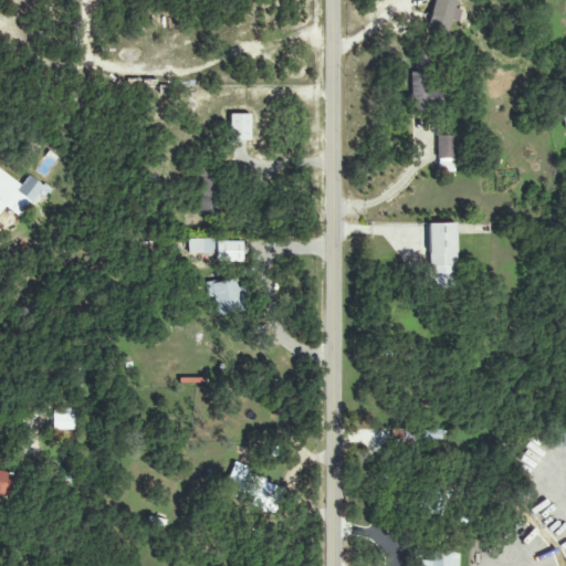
[(450,20),(458,22),(461,11),(454,9),(457,0),(454,0),(433,0),(427,28),(447,33),(450,20)]
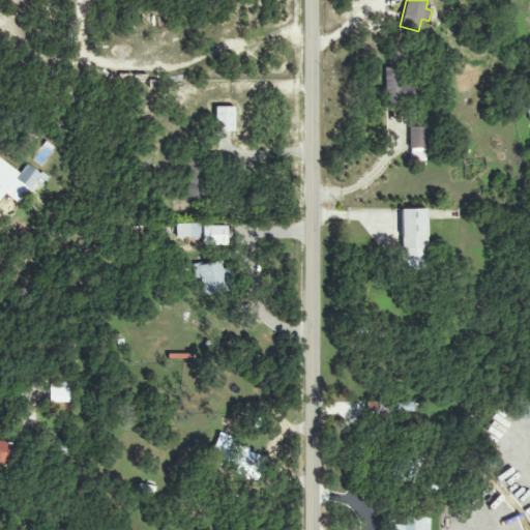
[(405,102),(404,68),(383,68),(385,104),(405,102)]
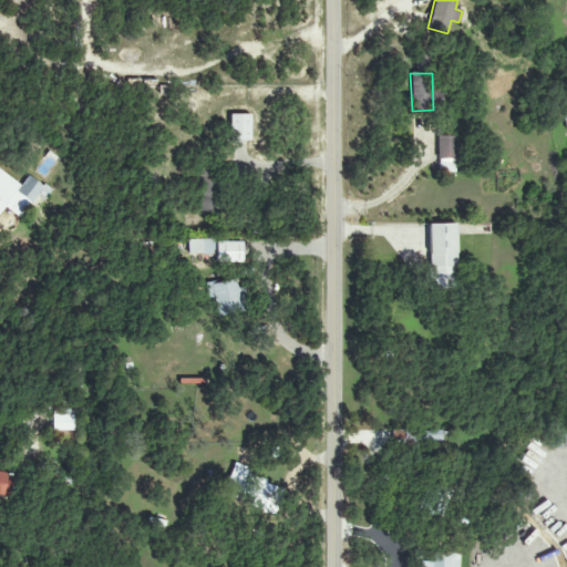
[(250,115),(230,114),(229,141),(250,141),(250,115)]
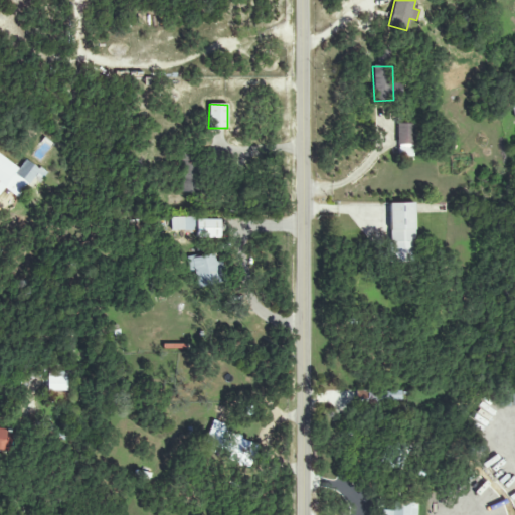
[(397,146),(413,146),(413,124),(397,124),(397,146)]
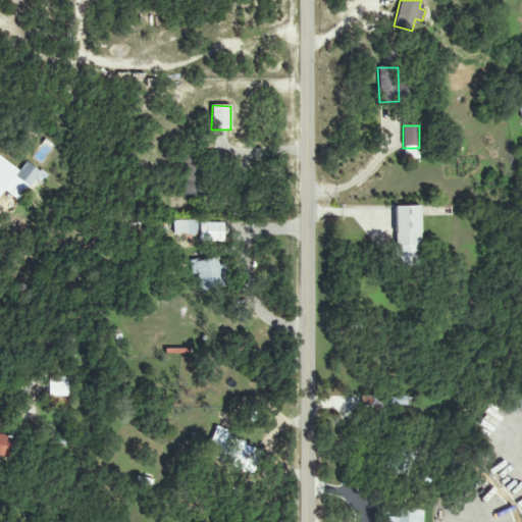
[(198,154),(183,154),(181,194),(197,195),(198,154)]
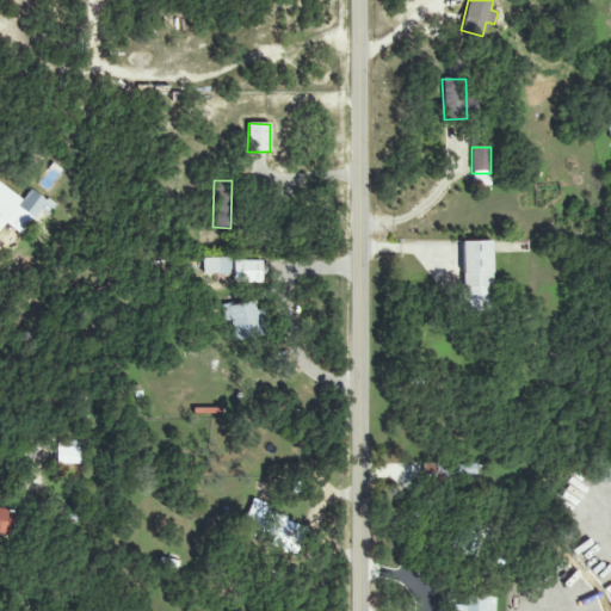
[(0,229),(4,223),(23,235),(38,211),(48,217),(56,205),(32,190),(25,199),(0,181),(0,229)]
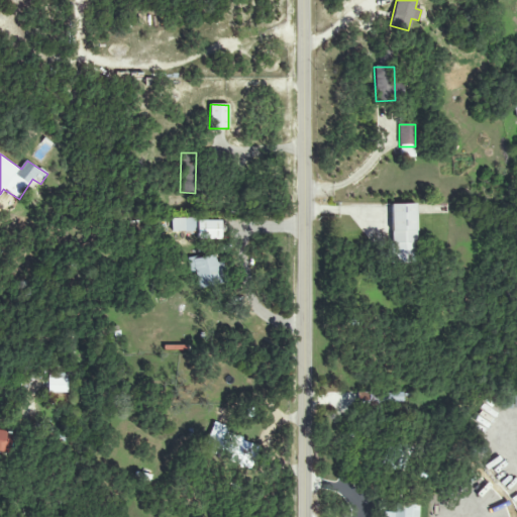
[(392,205),(392,264),(415,264),(414,204),(392,205)]
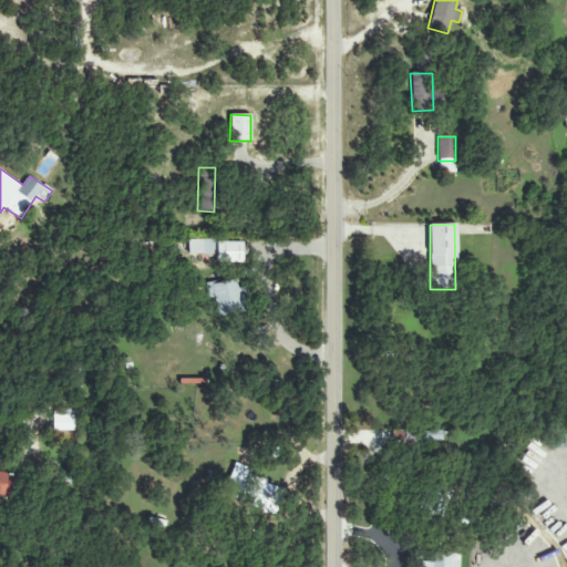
[(241,240),(188,241),(188,255),(215,255),(215,263),(241,263),(241,240)]
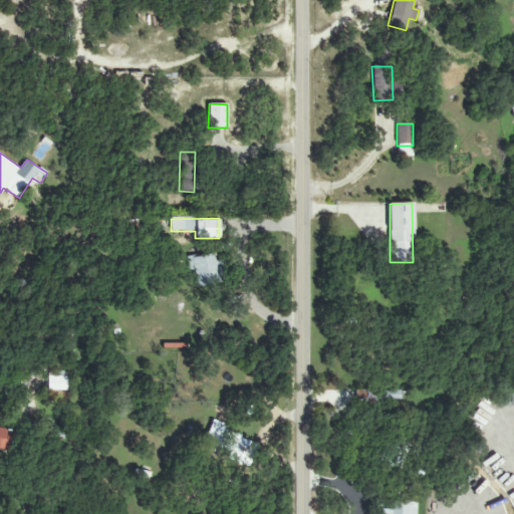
[(196,286),(225,283),(222,260),(215,261),(214,254),(186,257),(188,272),(194,272),(196,286)]
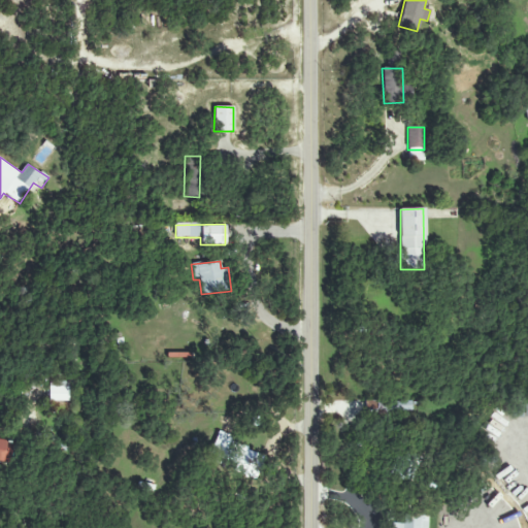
[(68,401),(69,382),(50,381),(50,401),(68,401)]
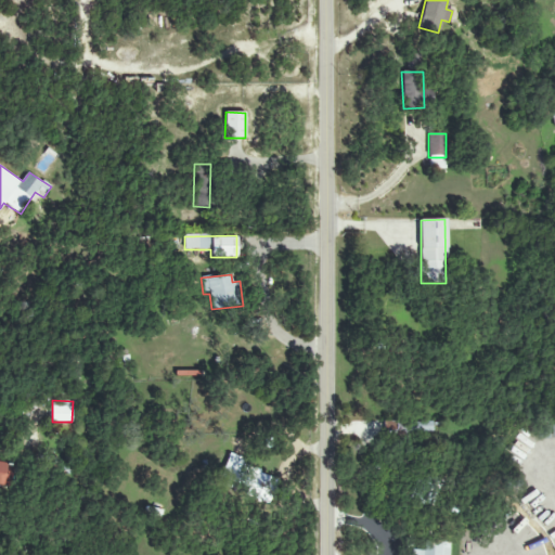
[(433,422),(397,422),(397,434),(433,434),(433,422)]
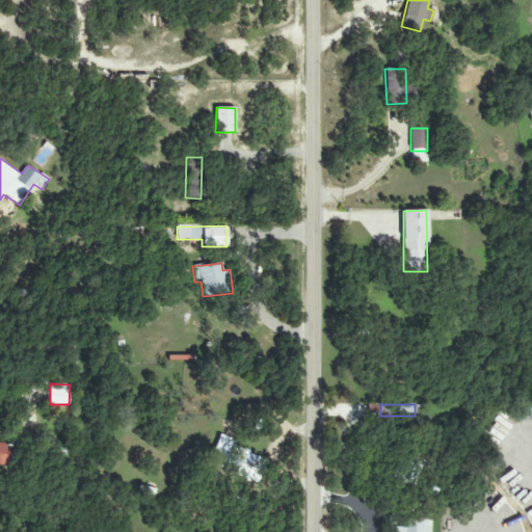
[(531,407),(520,407),(519,420),(531,420),(531,407)]
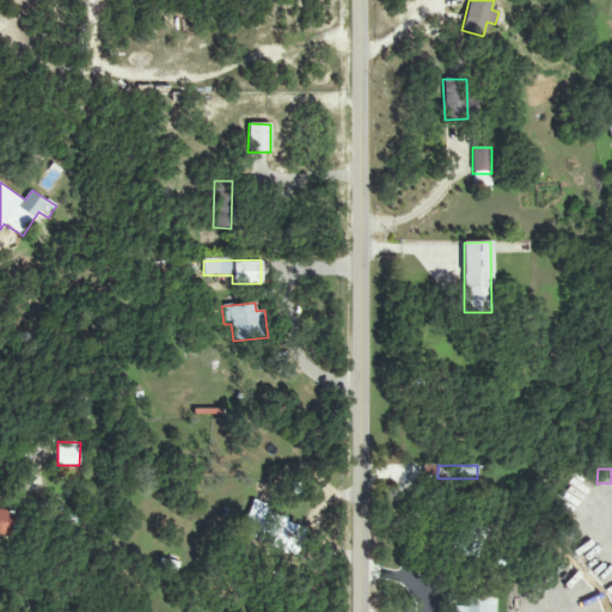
[(258,539),(268,505),(251,500),(244,527),(250,528),(249,537),(258,539)]
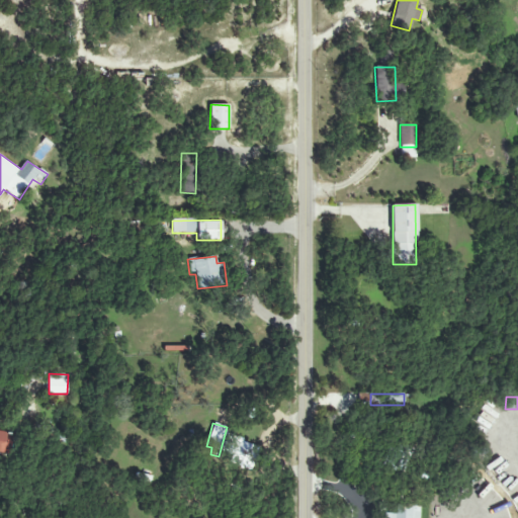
[(0,446),(9,449),(12,435),(0,432),(0,446)]
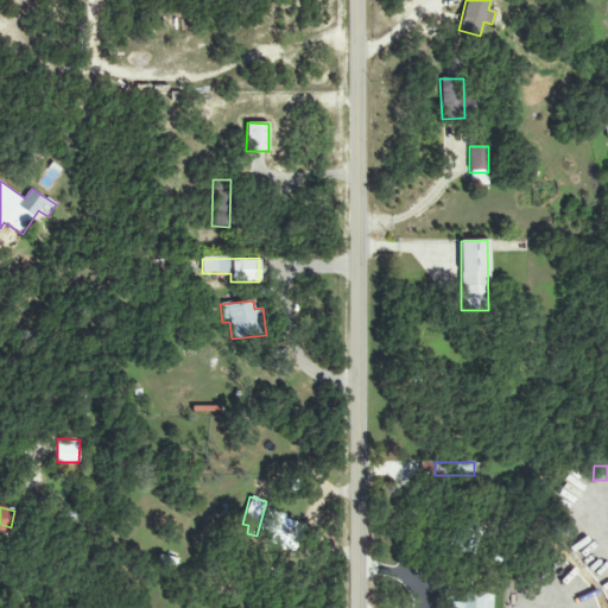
[(303,523),(274,517),(268,544),(297,550),(303,523)]
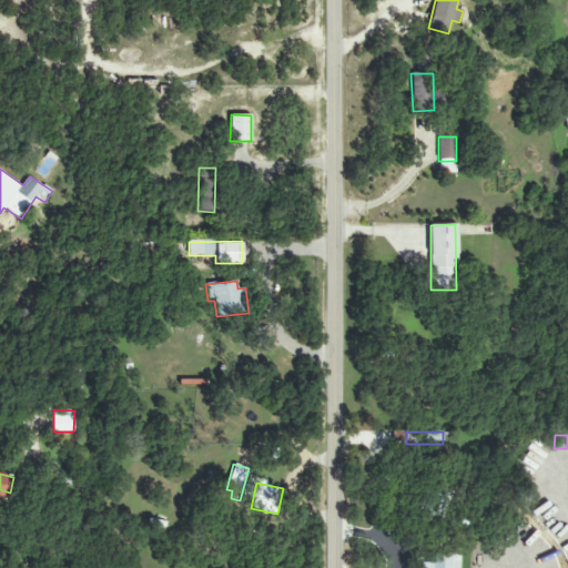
[(459,567),(460,555),(433,554),(433,564),(423,564),(422,567),(459,567)]
